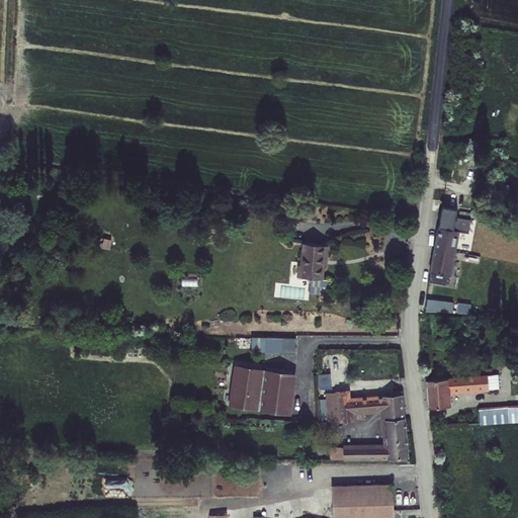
[(437,227),(434,248),(456,252),(460,232),(468,233),(471,220),(456,218),(457,208),(442,205),(438,227),(437,227)]
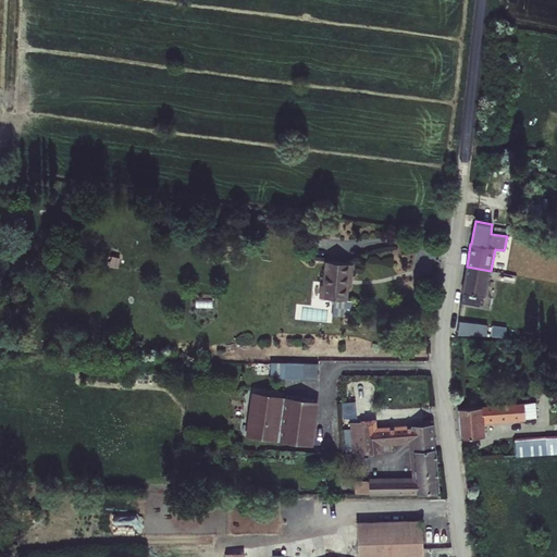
[(119,268),(120,258),(110,257),(109,267),(119,268)]
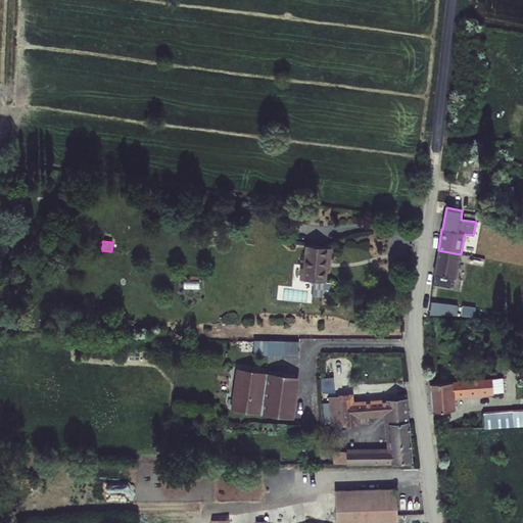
[(328,285),(330,260),(333,260),(334,250),(310,247),(306,271),(303,270),(302,283),(328,285)]
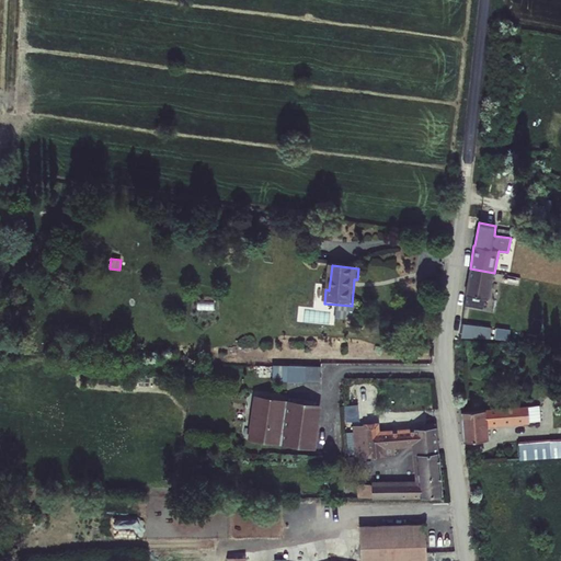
[(494,273),(470,268),(466,294),(467,295),(465,305),(482,308),(484,297),(489,298),(494,273)]
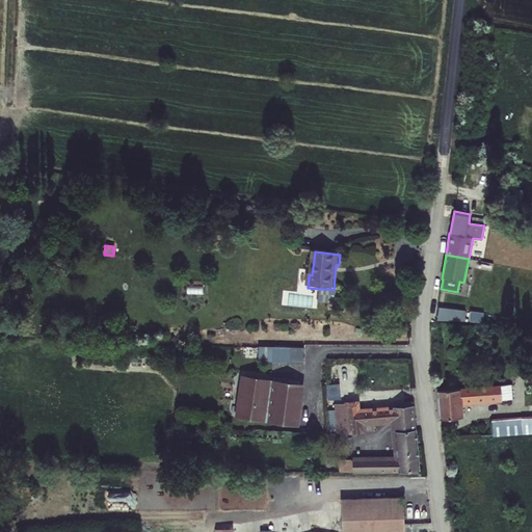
[(203,304),(202,290),(186,291),(186,304),(203,304)]
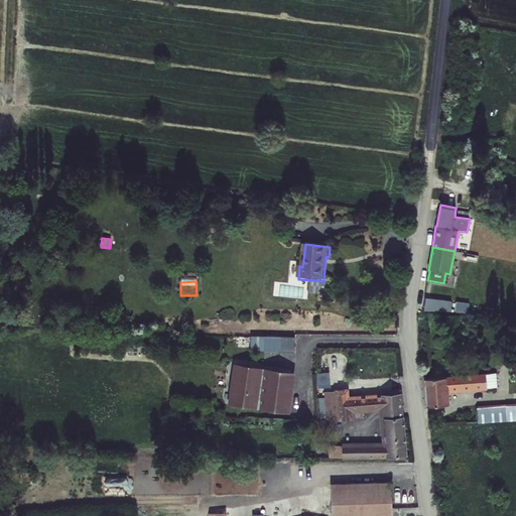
[(452,300),(425,297),(423,310),(452,312),(452,300)]
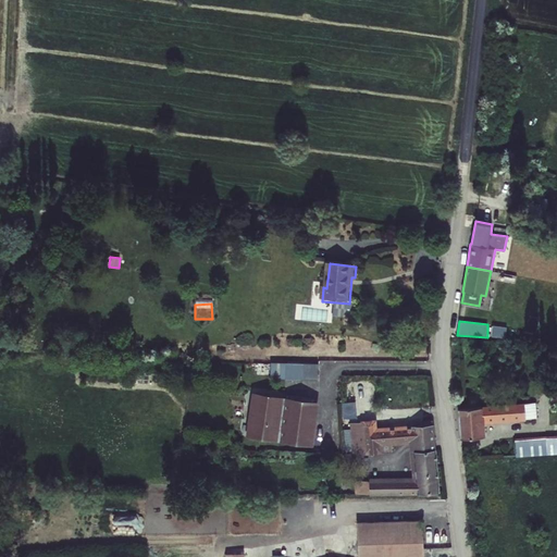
[(507,326),(492,325),(492,337),(506,338),(507,326)]
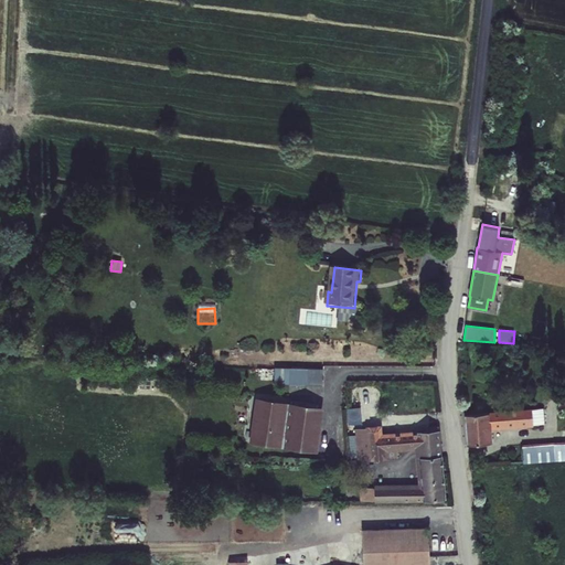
[(322,369),(274,368),(274,384),(322,384),(322,369)]
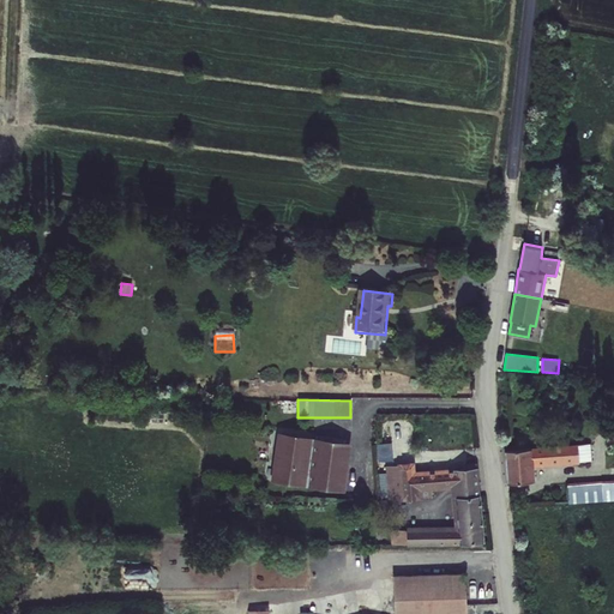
[(350,443),(277,432),(270,481),(345,492),(350,443)]
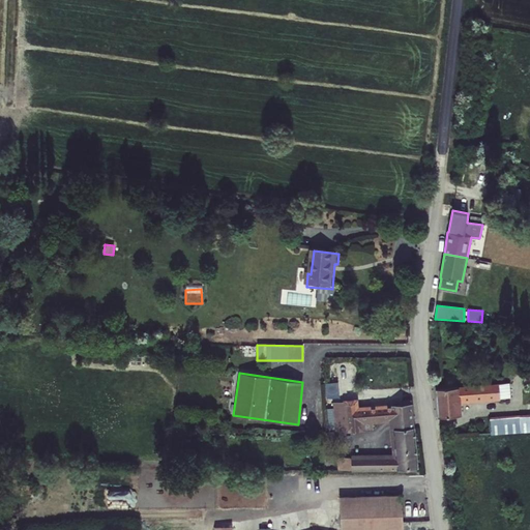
[(326,399),(340,396),(337,382),(325,383),(326,399)]
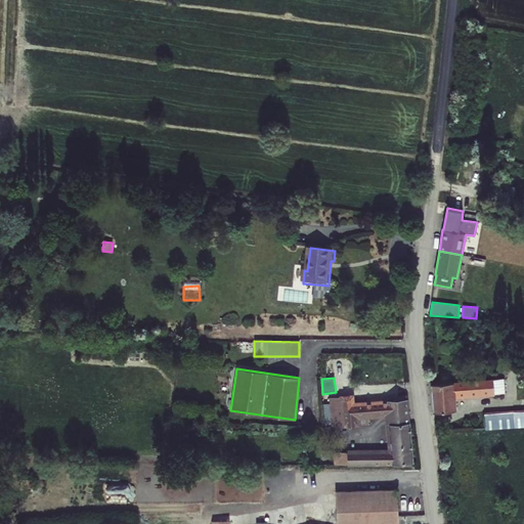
[(493,380),(493,379),(454,382),(431,384),(433,411),(456,410),(455,399),(494,395),(494,394),(493,380)]
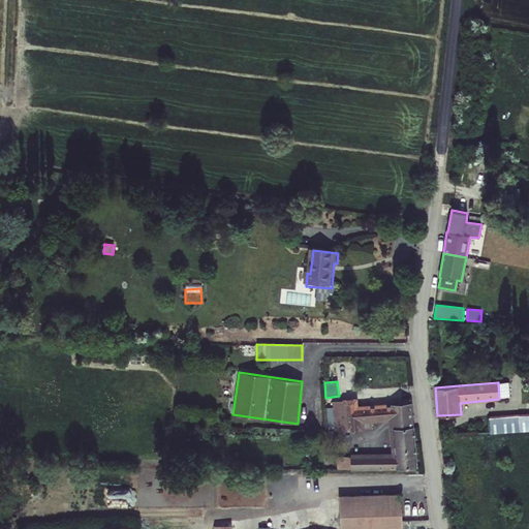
[(508,382),(498,383),(499,398),(509,396),(508,382)]
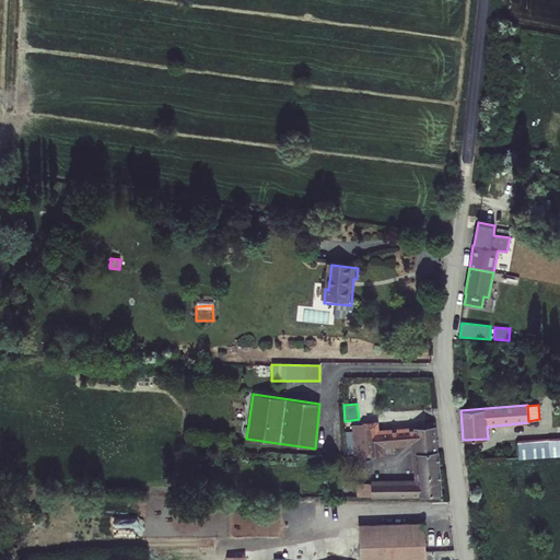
[(412,454),(439,451),(436,427),(413,428),(413,429),(409,430),(409,427),(380,429),(378,421),(363,422),(362,424),(351,424),(352,431),(353,454),(353,456),(365,455),(365,457),(385,455),(386,454),(394,454),(394,447),(411,445),(412,454)]
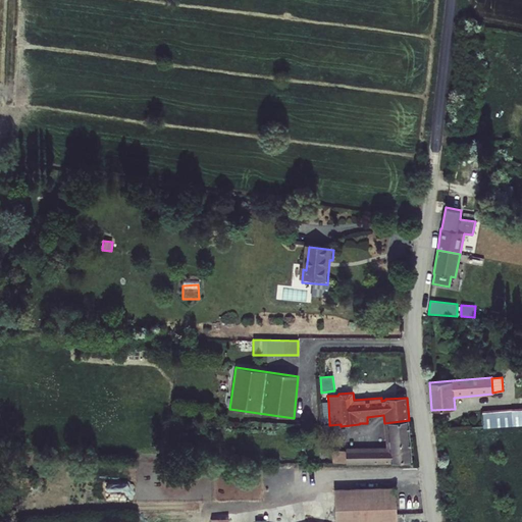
[(521,408),(482,411),(483,428),(521,425),(521,408)]
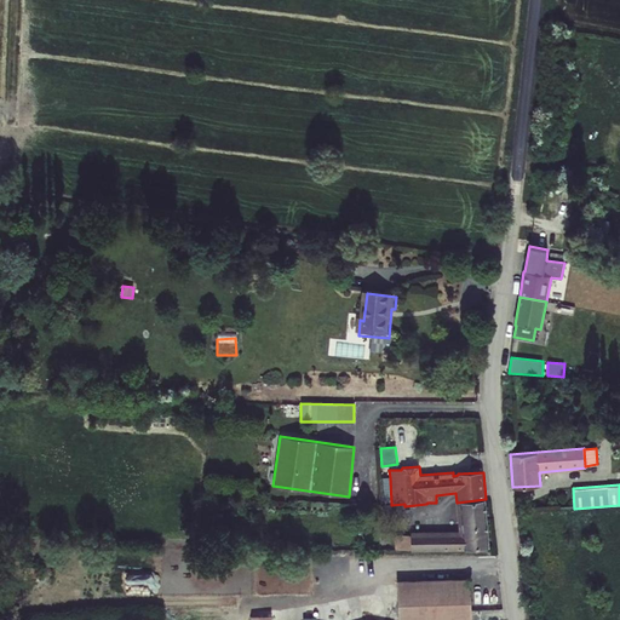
[(489,549),(486,499),(457,503),(458,530),(411,532),(411,535),(395,535),(396,550),(411,550),(411,551),(465,550),(466,550),(489,549)]
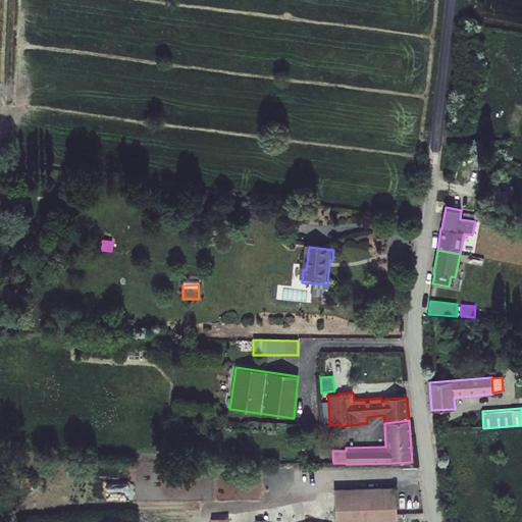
[(335,521),(397,521),(396,488),(334,490),(335,521)]
